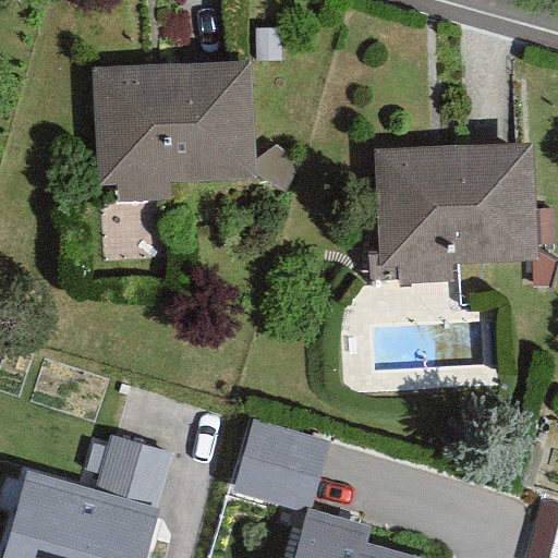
[(252,62),(93,69),(98,185),(257,179),(252,62)]
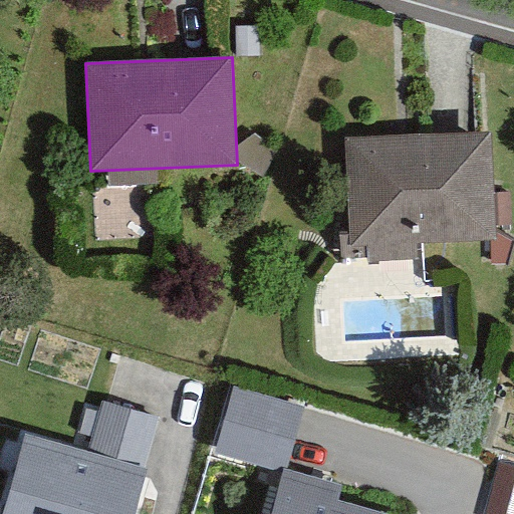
[(491,132),(345,139),(350,247),(496,241),(491,132)]
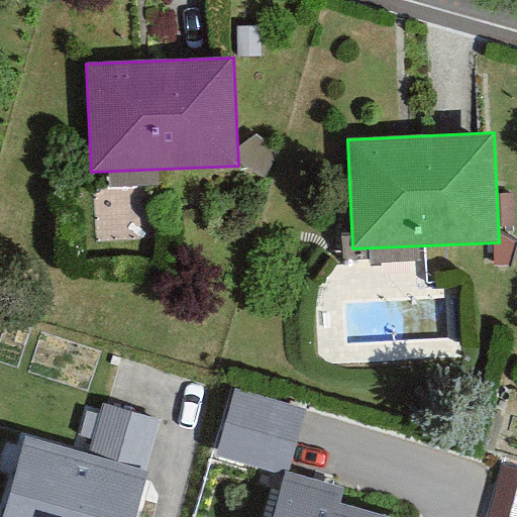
[(217,450),(289,472),(307,410),(236,388),(217,450)]
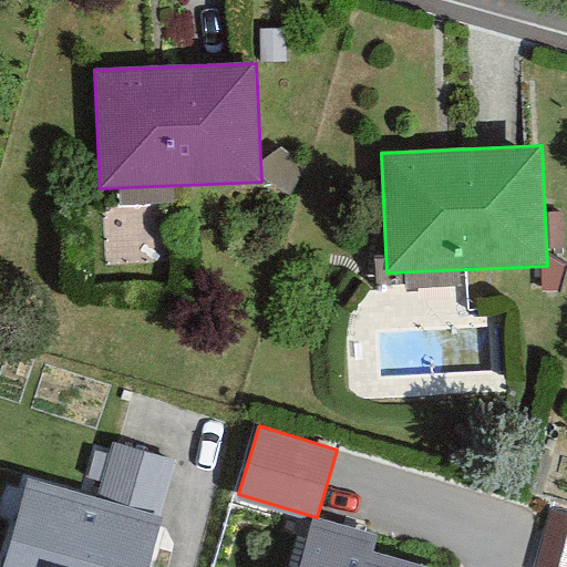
[(114,442),(98,498),(161,517),(177,461),(114,442)]
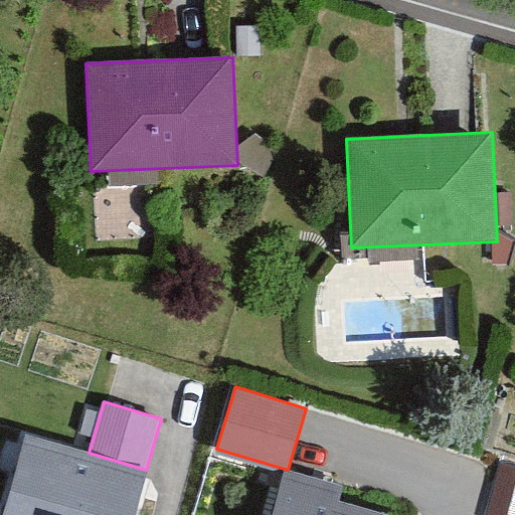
[(89,453),(27,438),(5,514),(133,514),(146,470),(89,453)]
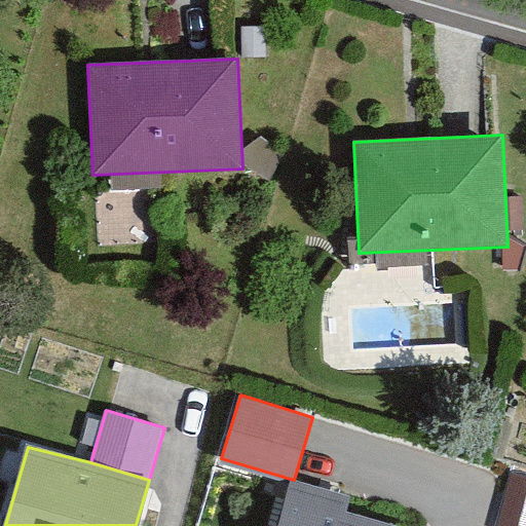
[(350,497),(291,481),(277,525),(391,525),(346,514),(350,497)]
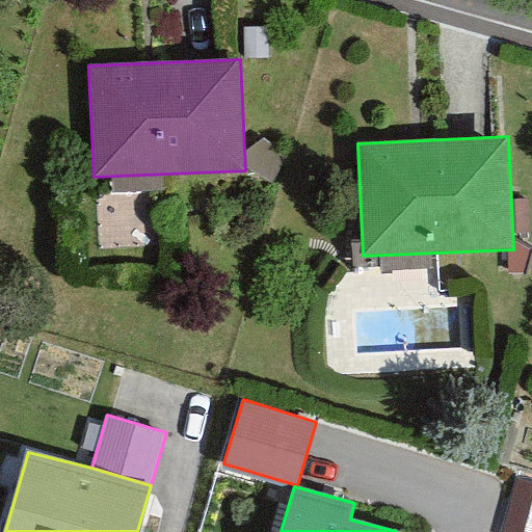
All buildings are outlined.
